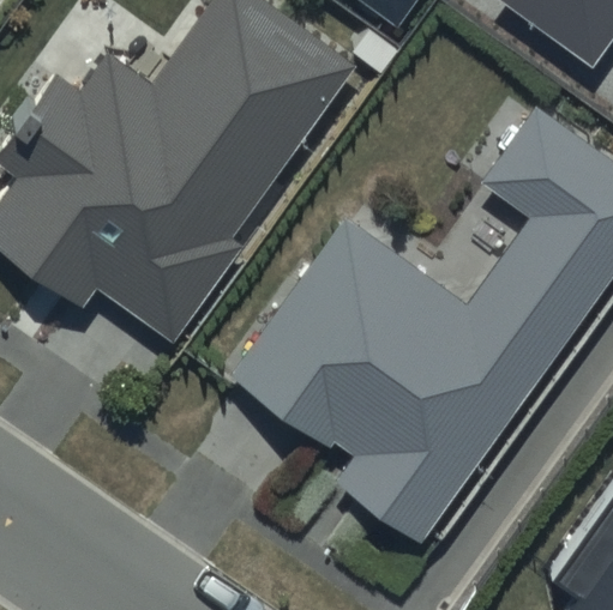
[(78,85),(54,68),(0,144),(0,165),(17,179),(0,203),(0,245),(85,305),(98,287),(174,339),(238,249),(224,240),(348,68),(252,0),(210,0),(152,82),(106,48),(78,85)]
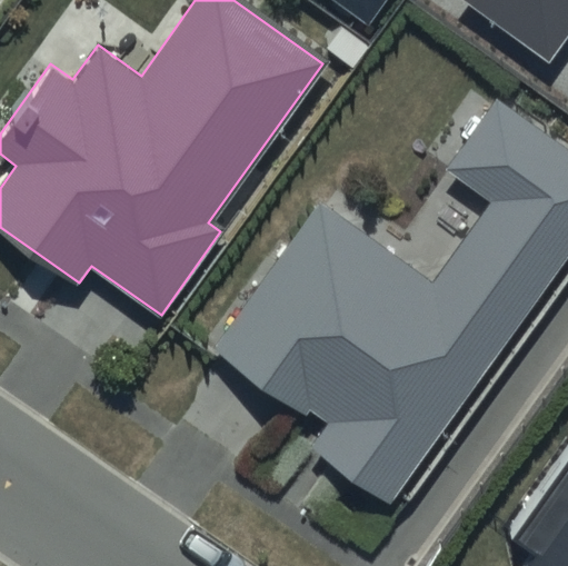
[(330,0),(371,29),(391,0),(330,0)]
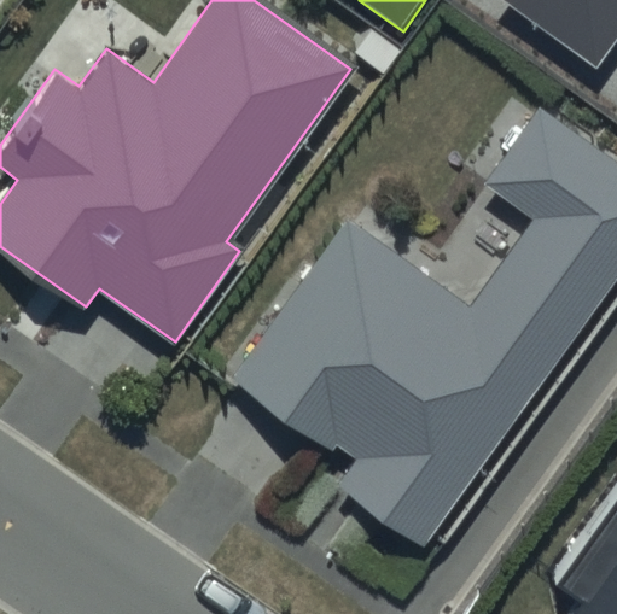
[(616,0),(496,0),(594,69),(616,35),(616,0)]
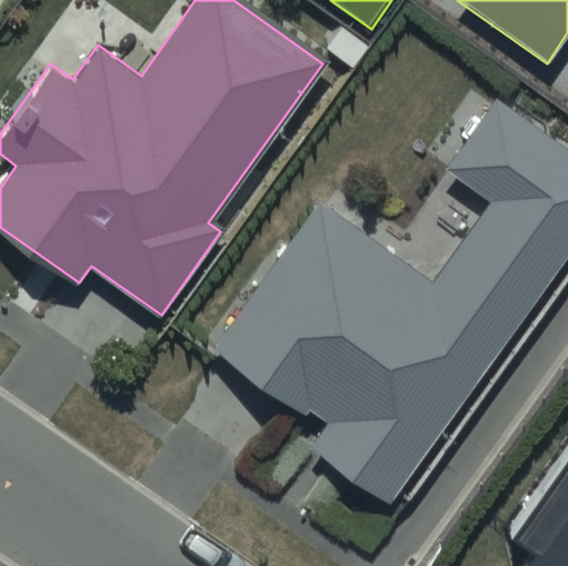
[(434,284),(318,197),(206,348),(305,420),(314,409),(335,425),(320,444),(392,498),(567,261),(567,145),(499,95),(445,168),(492,205),(434,284)]
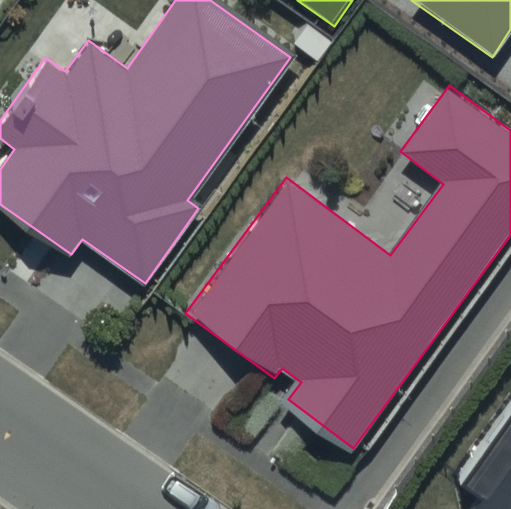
[(510,508),(510,414),(461,485),(483,501),(477,508),(510,508)]
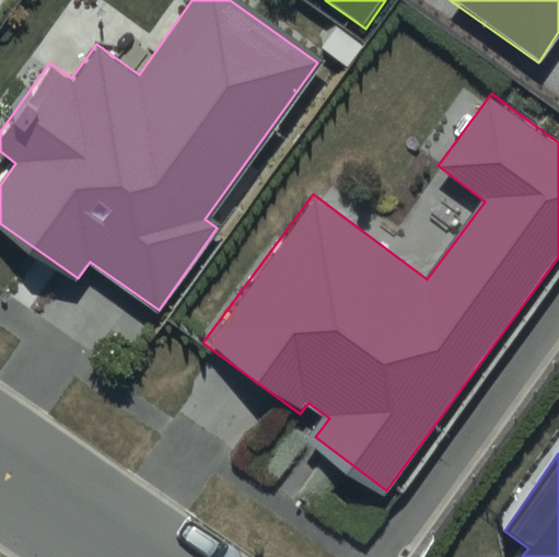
All buildings are outlined.
